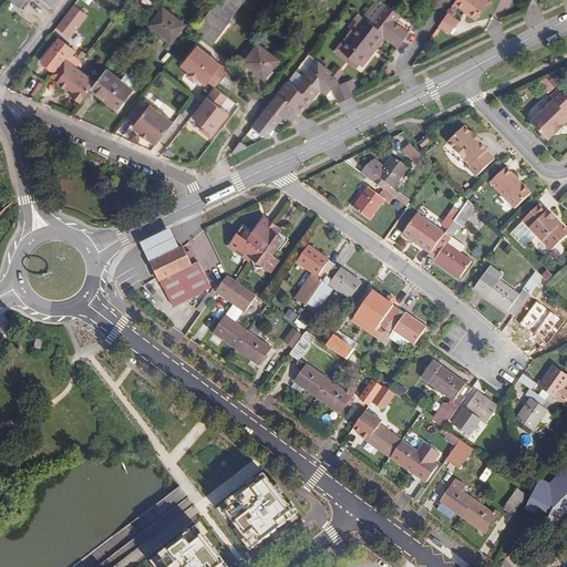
[(151,13),(133,0),(129,0),(126,4),(127,6),(132,1),(147,13),(143,18),(145,20),(151,13)]
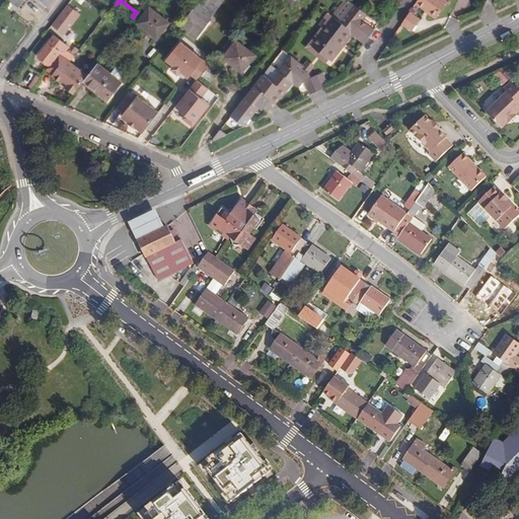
[(199,0),(195,6),(211,18),(225,0),(199,0)]
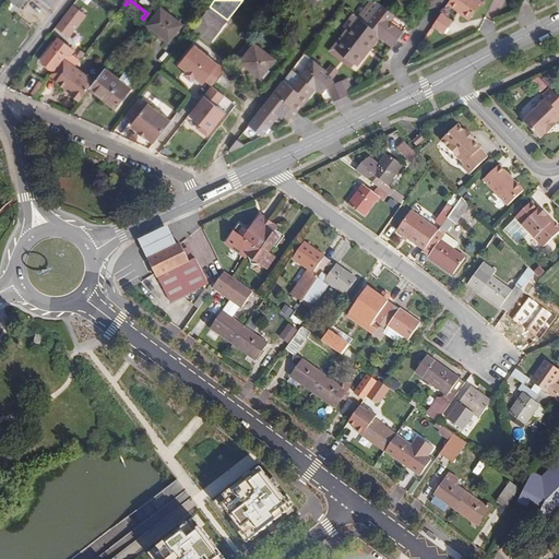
[(300,0),(313,9),(320,0),(300,0)]
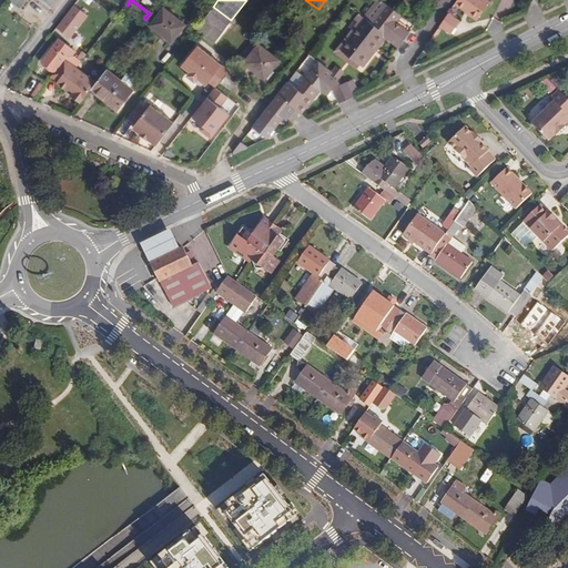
[(454,0),(452,6),(474,21),(487,0),(454,0)]
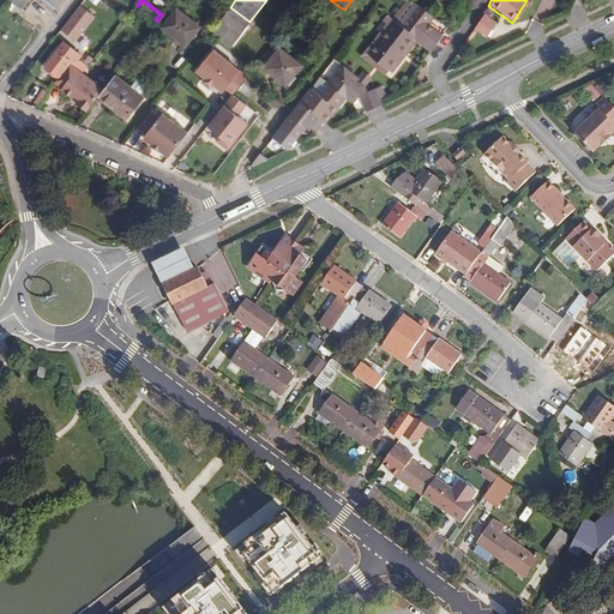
[(425,29),(431,20),(407,1),(391,22),(392,23),(366,56),(367,58),(386,73),(392,65),(401,54),(403,56),(414,44),(427,55),(438,40),(425,29)]
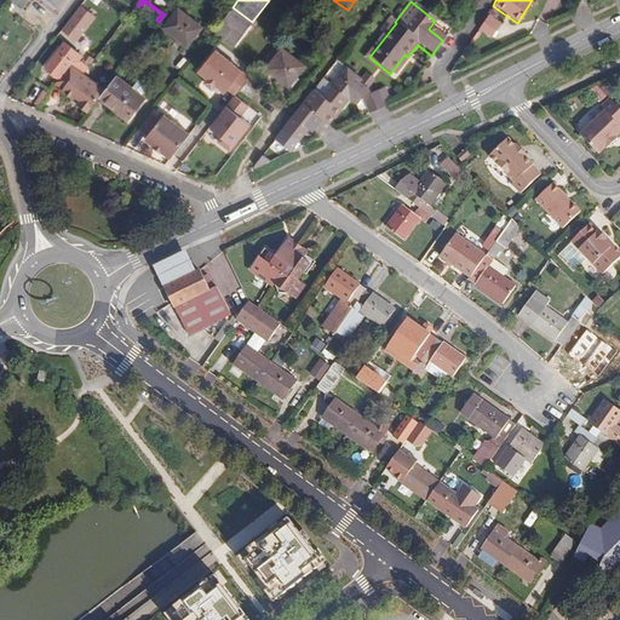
[(252,22),(233,7),(213,33),(233,47),(252,22)]
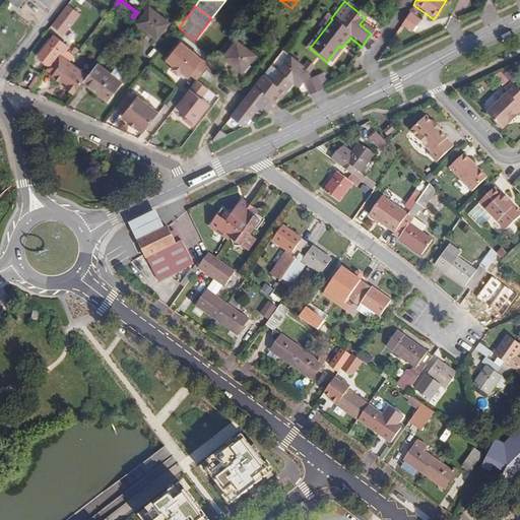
[(170,22),(150,7),(137,23),(157,39),(170,22)]
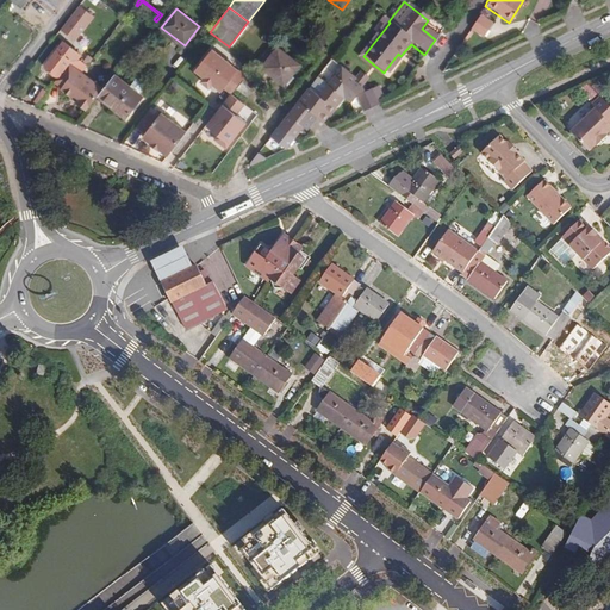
[(93,17),(87,12),(69,35),(76,38),(93,17)]
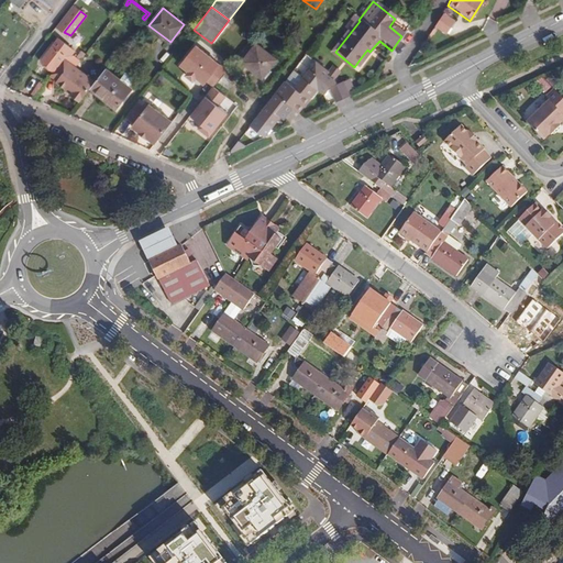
[(452,22),(441,14),(432,28),(443,35),(452,22)]
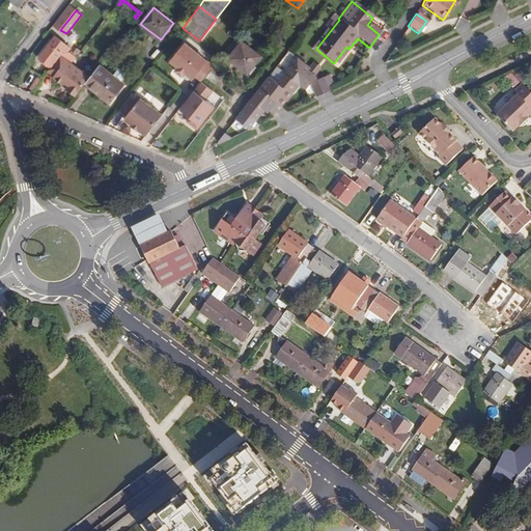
[(71,48),(56,36),(50,44),(39,57),(39,58),(50,66),(52,65),(61,53),(62,51),(66,52),(71,48)]
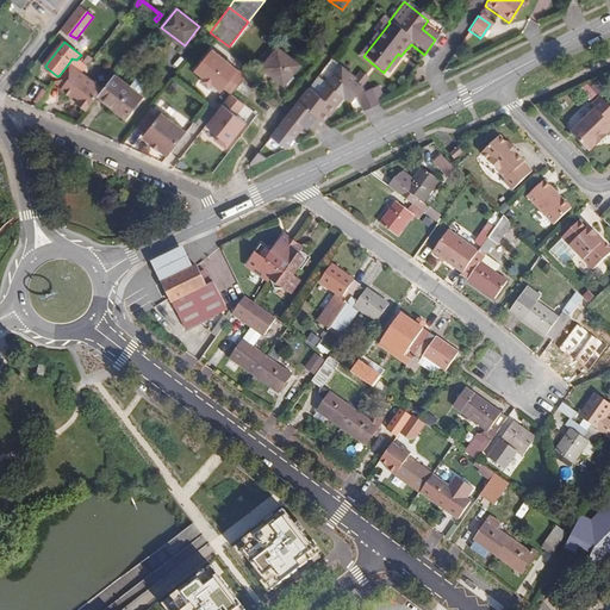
[(299,67),(271,44),(254,64),(282,87),(299,67)]
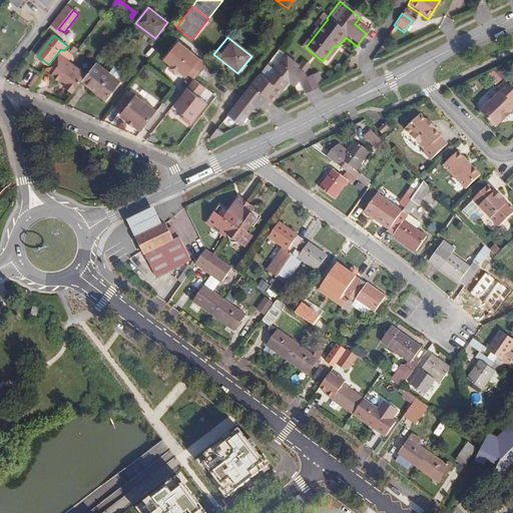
[(204,67),(206,64),(178,41),(164,59),(172,65),(169,68),(176,74),(179,71),(186,77),(189,74),(195,78),(197,75),(204,67)]
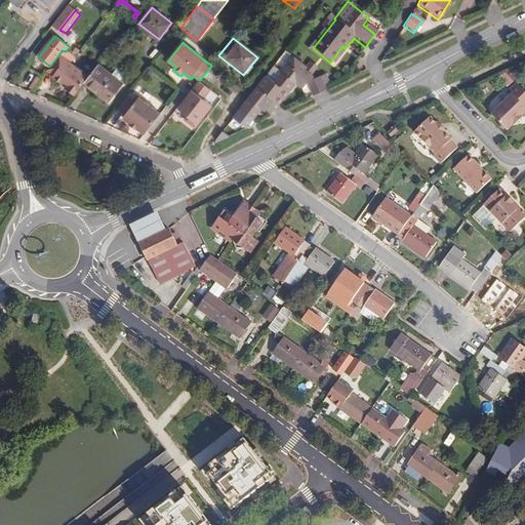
[(335,55),(330,63),(333,65),(345,48),(342,46),(335,55)]
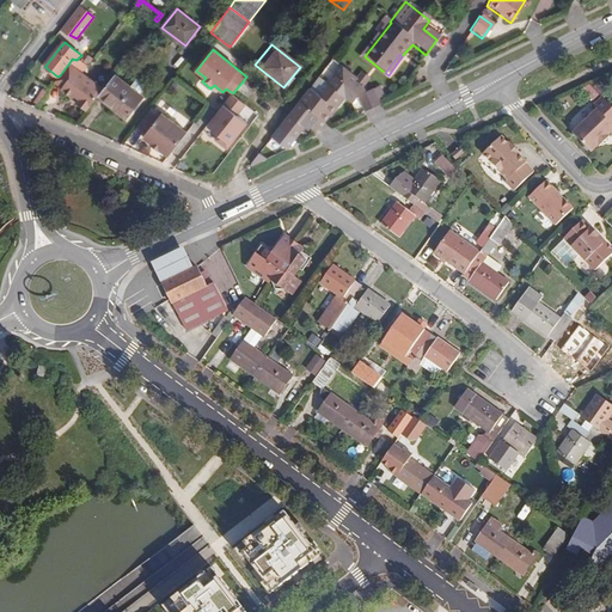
[(381,77),(385,73),(366,57),(363,61),(381,77)]
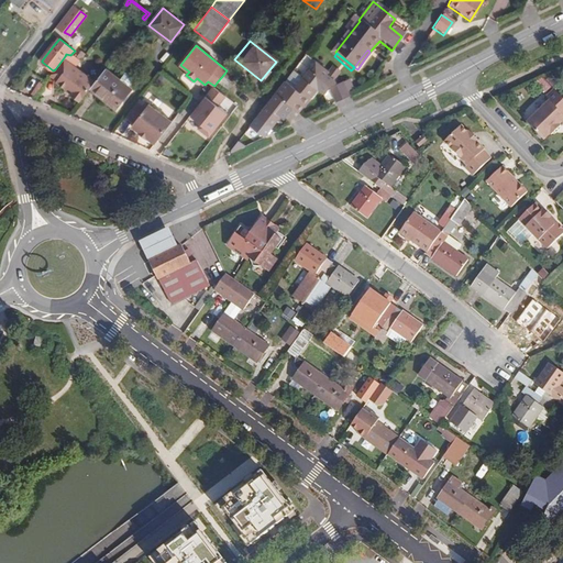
[(90,89),(96,83),(65,56),(55,69),(51,75),(57,80),(57,81),(73,94),(72,95),(80,102),(90,89)]
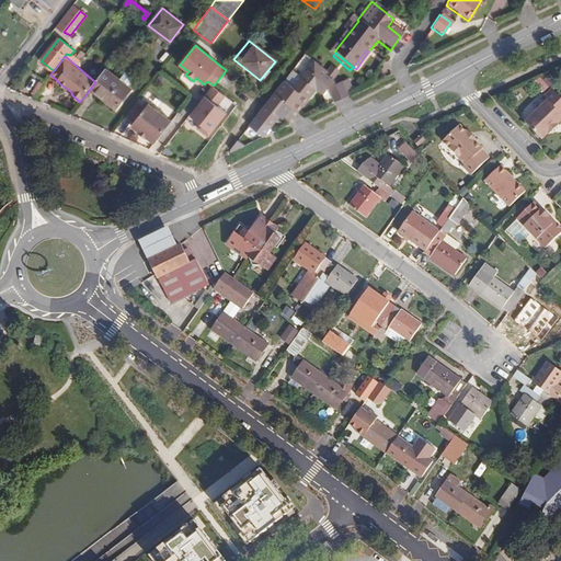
[(119,80),(105,69),(95,82),(90,89),(116,109),(132,89),(127,86),(119,80)]
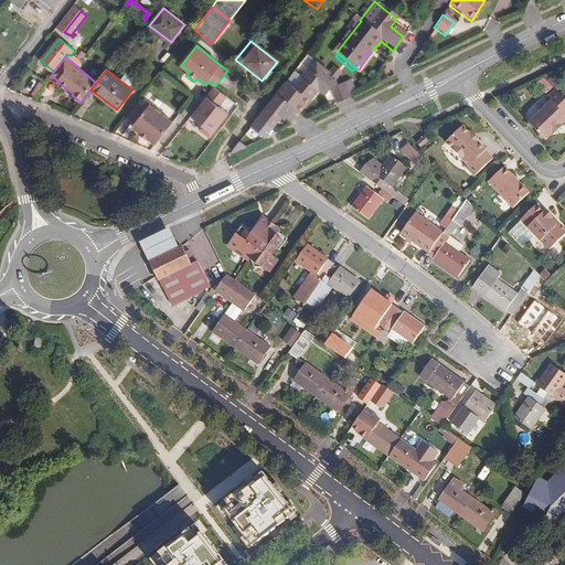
[(339,74),(333,70),(327,77),(332,82),(339,74)]
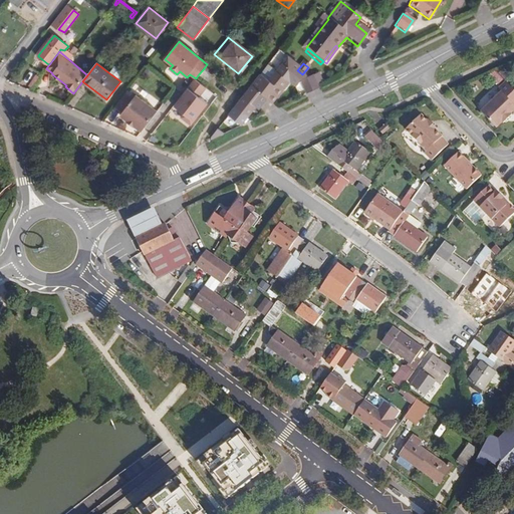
[(115,66),(109,73),(116,78),(122,72),(115,66)]
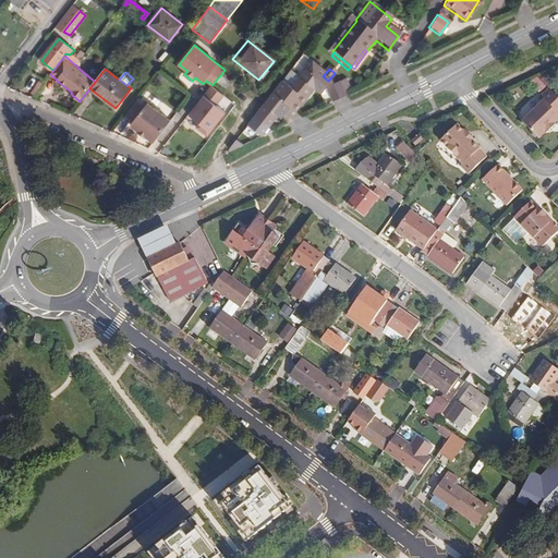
[(304,72),(299,80),(290,89),(281,82),(254,116),(267,125),(275,116),(279,119),(288,108),(293,112),(318,82),(304,72)]
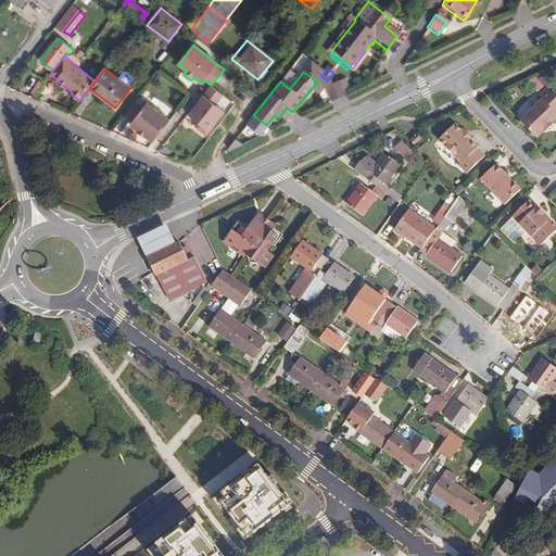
[(232,80),(222,73),(214,81),(225,90),(232,80)]
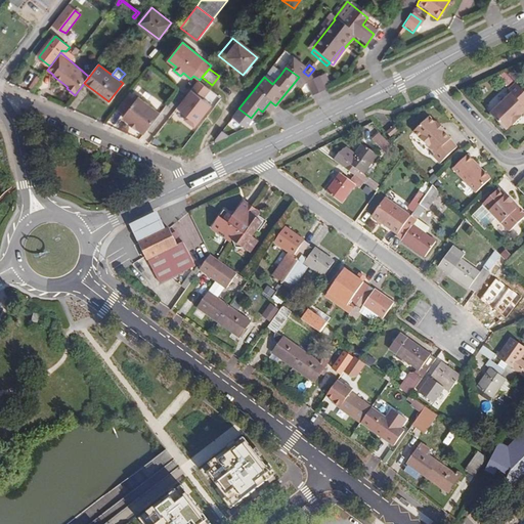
[(318,77),(305,83),(311,96),(324,90),(318,77)]
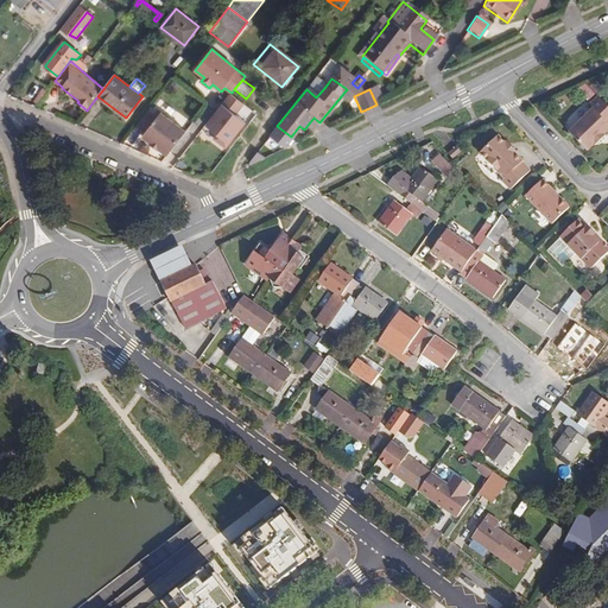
[(607,105),(599,96),(590,105),(594,109),(569,132),(587,151),(595,144),(595,145),(606,135),(605,134),(607,131),(607,105)]
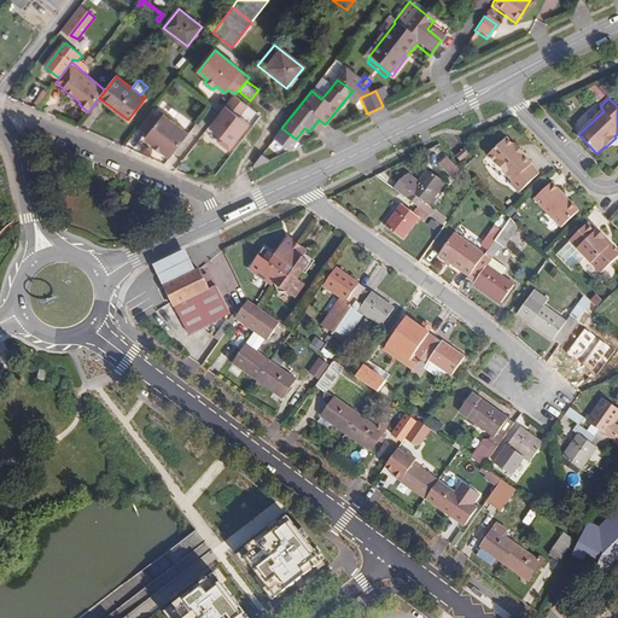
[(162,152),(170,158),(190,134),(163,115),(159,120),(151,112),(139,128),(147,135),(145,139),(153,146),(155,147),(156,145),(162,149),(159,151),(161,152),(162,152)]
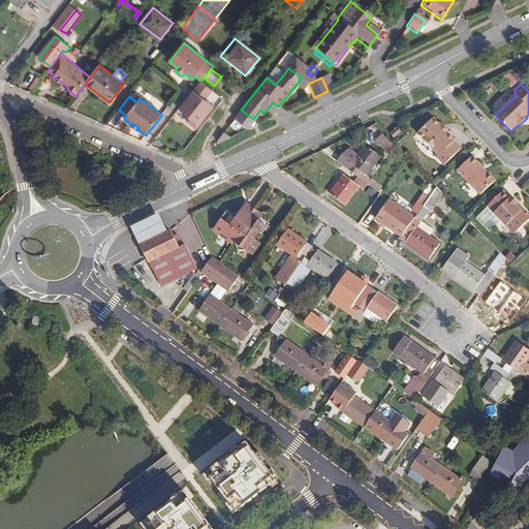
[(188,97),(169,121),(175,126),(189,107),(193,101),(188,97)]
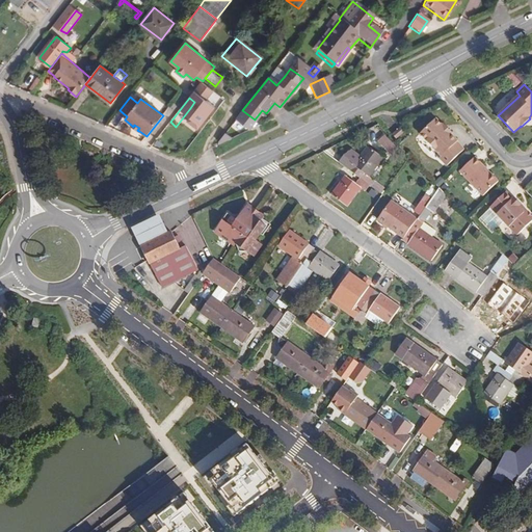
[(176,127),(194,140),(208,123),(190,108),(176,127)]
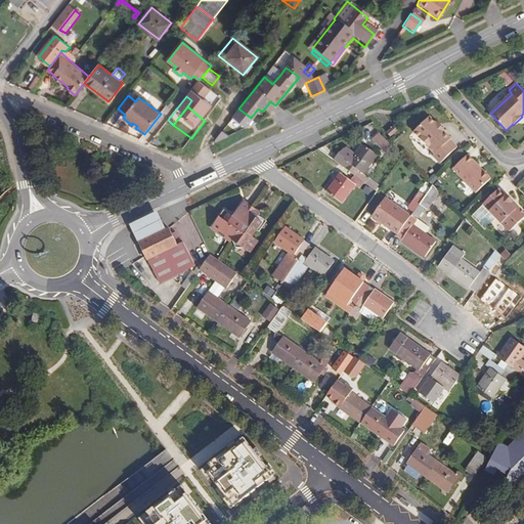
[(436,123),(429,117),(413,131),(435,154),(433,156),(441,163),(457,147),(450,140),(451,139),(444,132),(445,131),(437,122),(436,123)]
